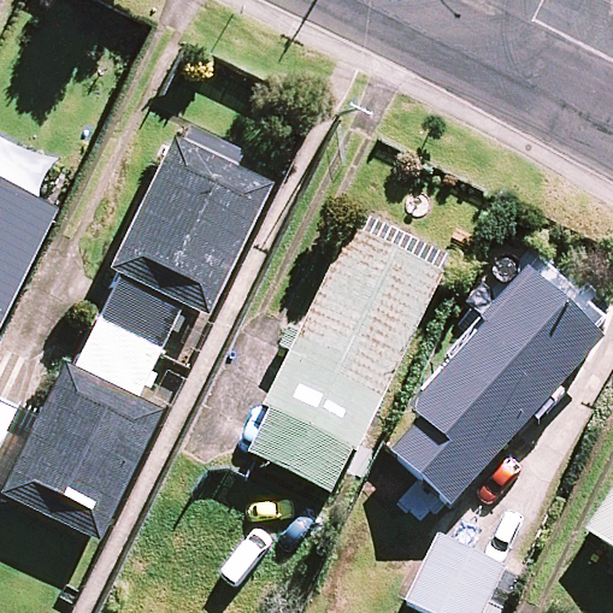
[(0,400),(0,501),(5,505),(9,499),(101,541),(163,410),(140,399),(159,355),(187,367),(275,177),(174,130),(111,269),(119,272),(75,370),(63,364),(37,418),(0,400)]
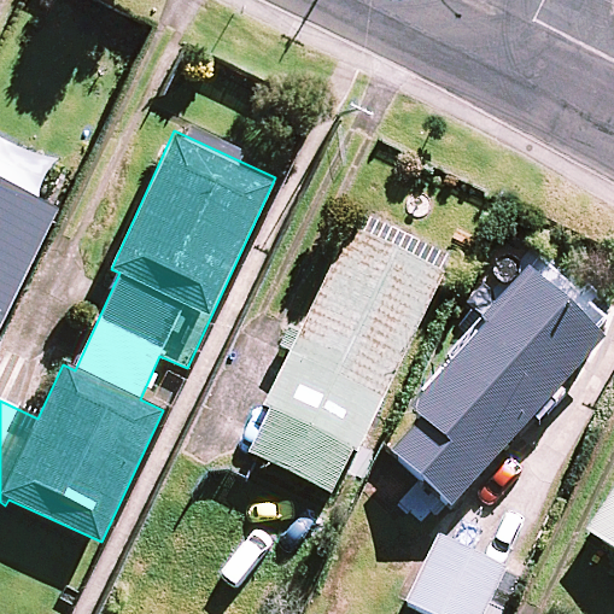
[(50,163),(0,139),(0,319),(53,208),(33,198),(50,163)]
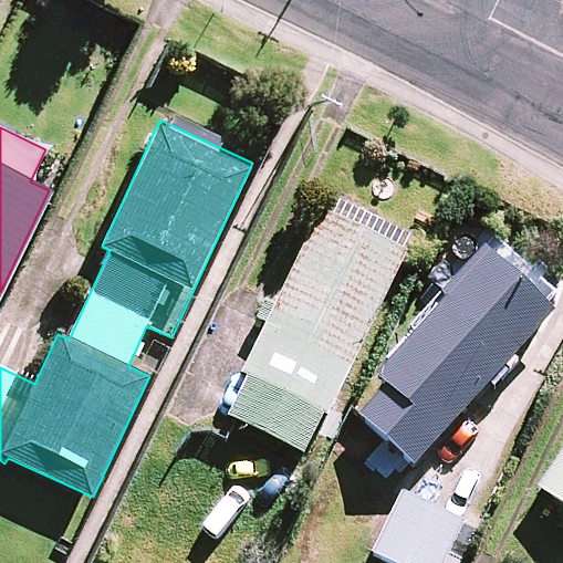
[(415,237),(334,196),(246,373),(250,375),(230,414),(308,452),(415,237)]
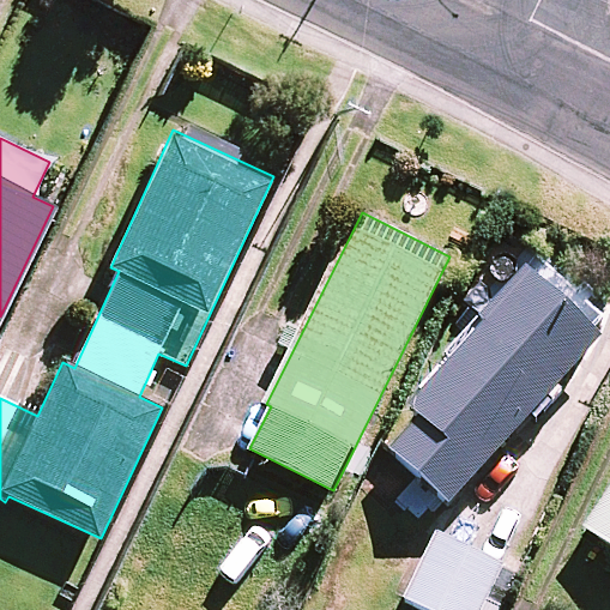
[(609,314),(542,255),(409,406),(417,414),(388,447),(452,503),(609,322),(609,314)]
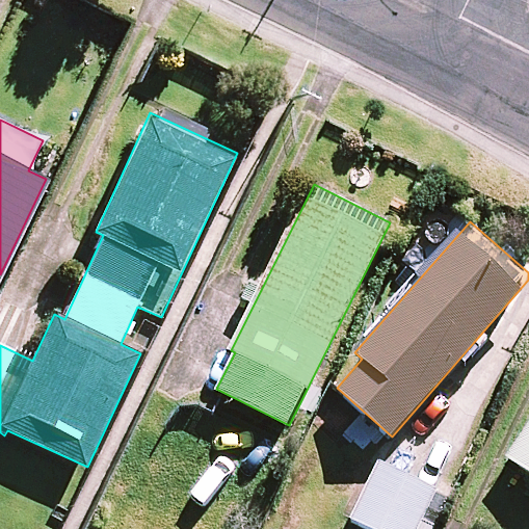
[(528,426),(508,458),(528,471),(528,426)]
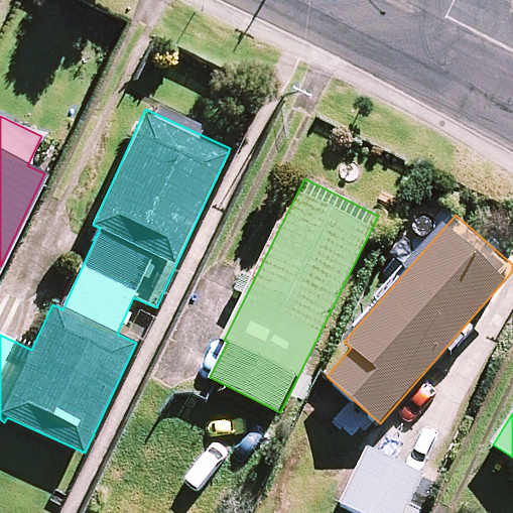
[(419,512),(437,482),(371,445),(341,501),(363,512),(419,512)]
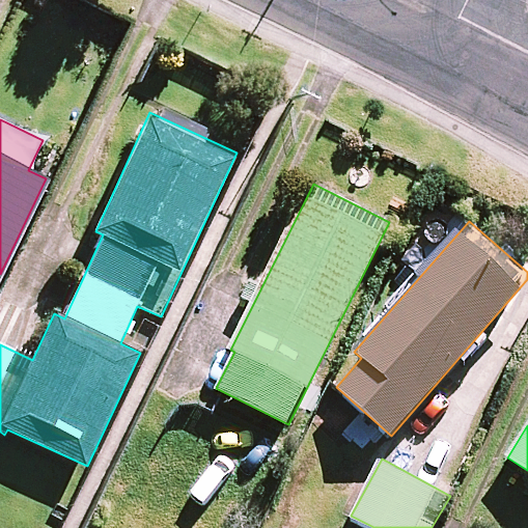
All buildings are outlined.
